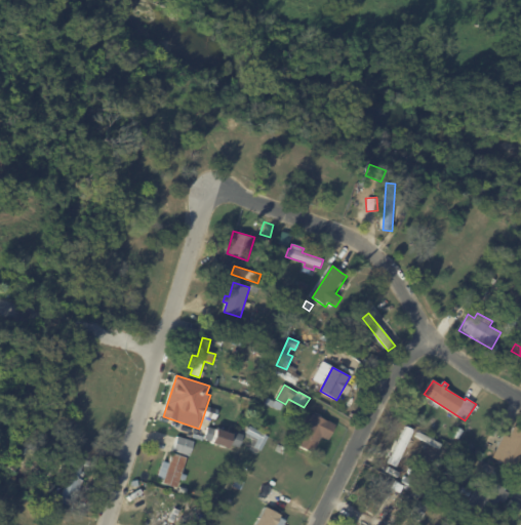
[(265,405),(268,398),(283,404),(280,411),(265,405)]
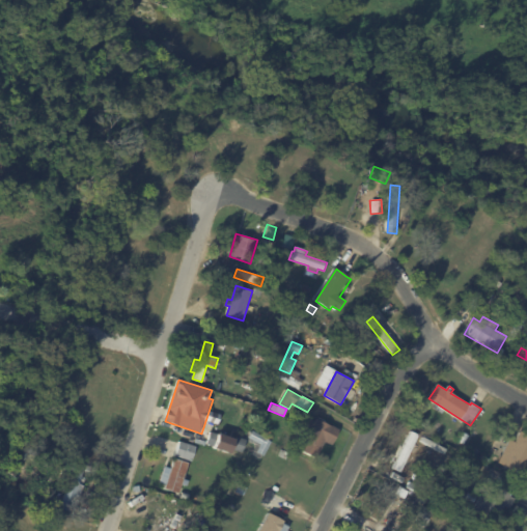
[(319,419),(340,429),(333,445),(327,442),(319,458),(303,451),(310,436),(305,434),(312,419),(317,422),(319,419)]
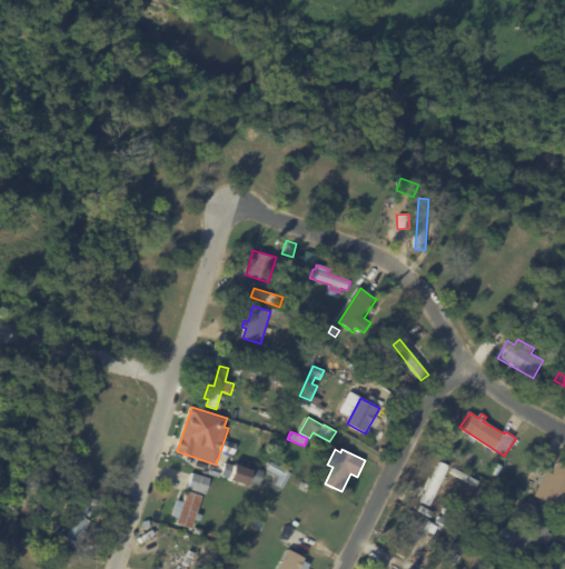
[(227,462),(251,471),(247,486),(229,480),(229,478),(222,476),(227,462)]
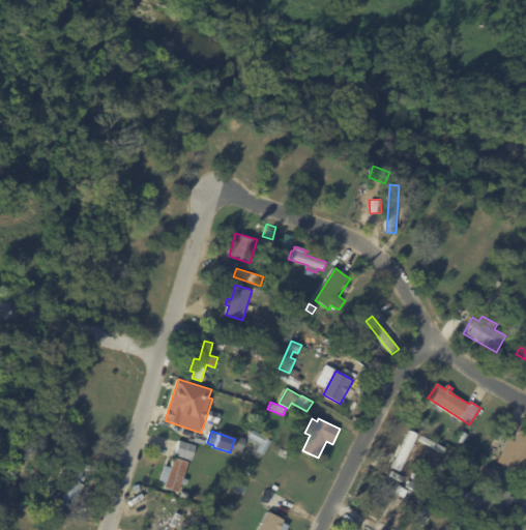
[(249,437),(252,431),(271,440),(263,455),(256,451),(260,443),(249,437)]
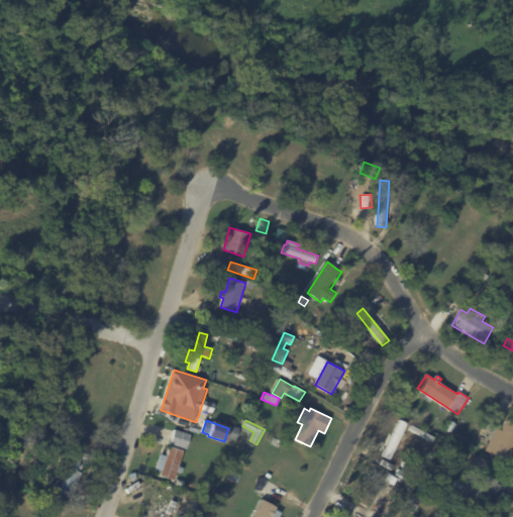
[(512,454),(508,461),(491,453),(493,449),(488,446),(497,428),(503,430),(508,420),(512,422),(512,454)]
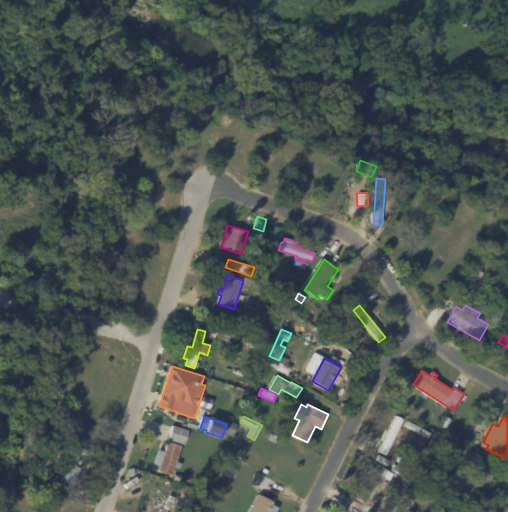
[(387,455),(379,452),(396,417),(404,420),(387,455)]
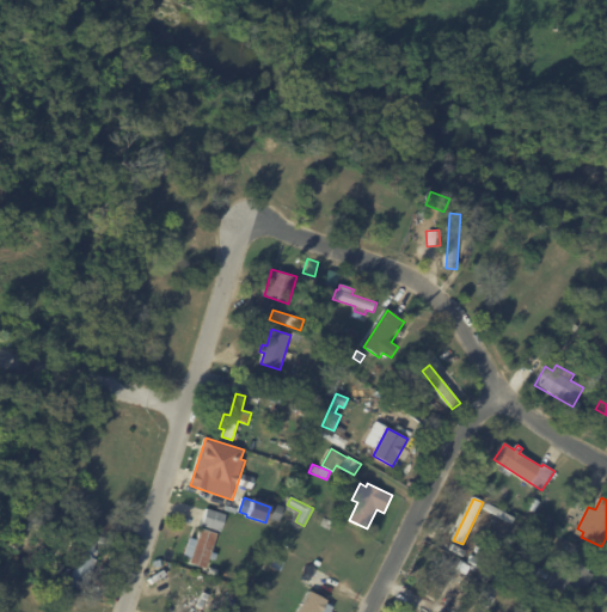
[(274,503),(284,507),(280,522),(269,519),(274,503)]
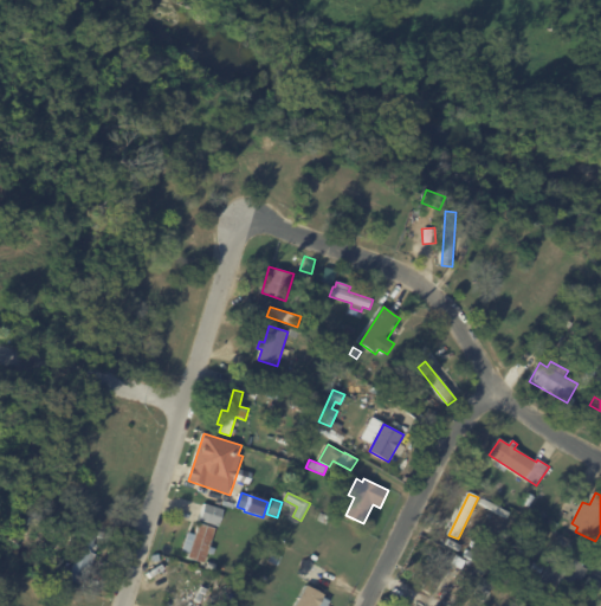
[(206,504),(224,509),(219,527),(201,521),(206,504)]
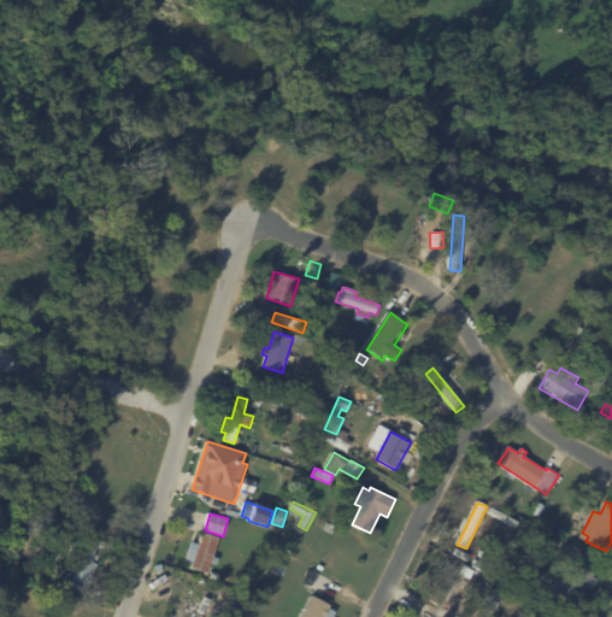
[(562,530),(570,534),(566,540),(559,535),(562,530)]
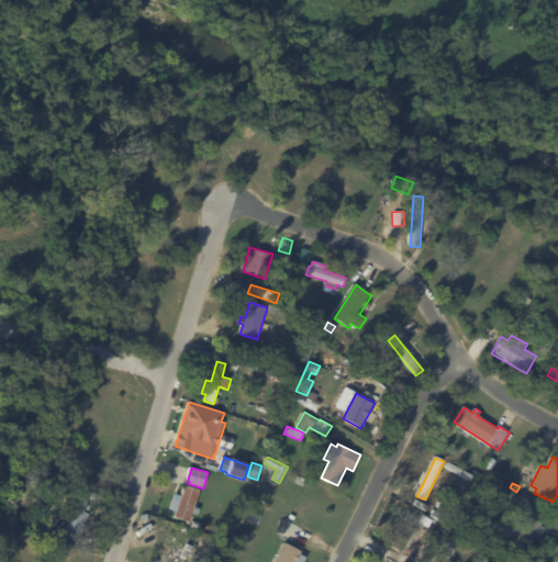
[(174,518),(176,513),(170,512),(176,495),(181,496),(185,485),(200,491),(198,498),(204,501),(200,514),(193,512),(190,523),(174,518)]
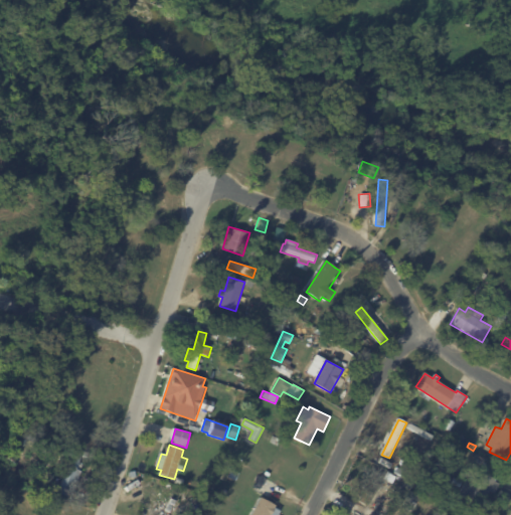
[(81,458),(77,470),(82,472),(79,482),(73,480),(68,498),(59,495),(61,489),(55,487),(58,478),(64,480),(72,455),(81,458)]
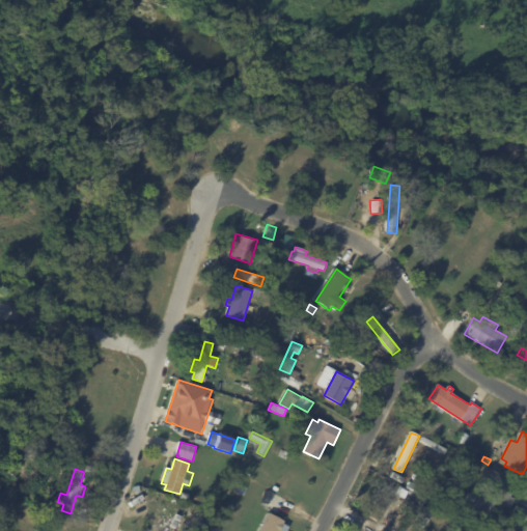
[(403,485),(406,479),(417,485),(414,492),(403,485)]
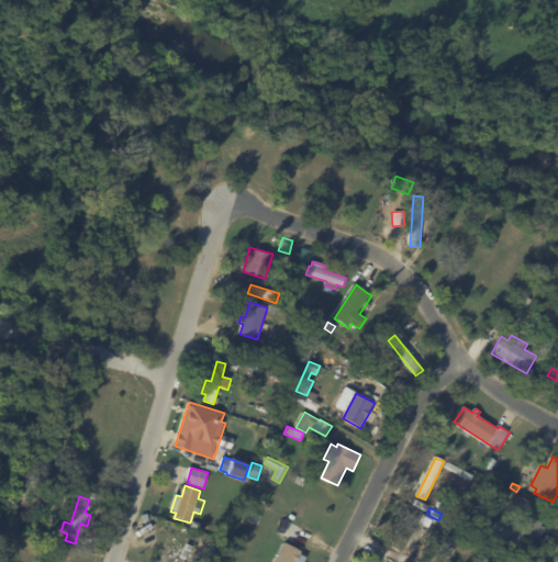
[(249,520),(254,513),(263,517),(258,525),(249,520)]
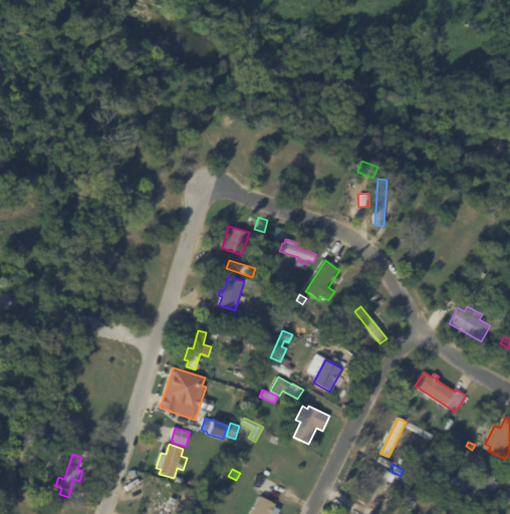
[(357,500),(374,470),(383,475),(366,504),(357,500)]
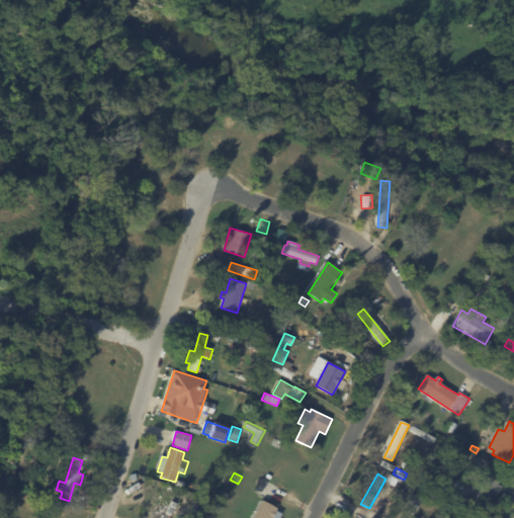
[(387,483),(391,475),(400,480),(396,487),(387,483)]
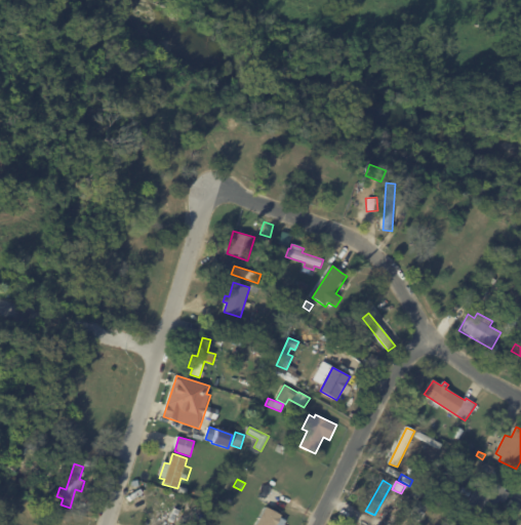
[(354,506),(349,502),(353,494),(358,497),(354,506)]
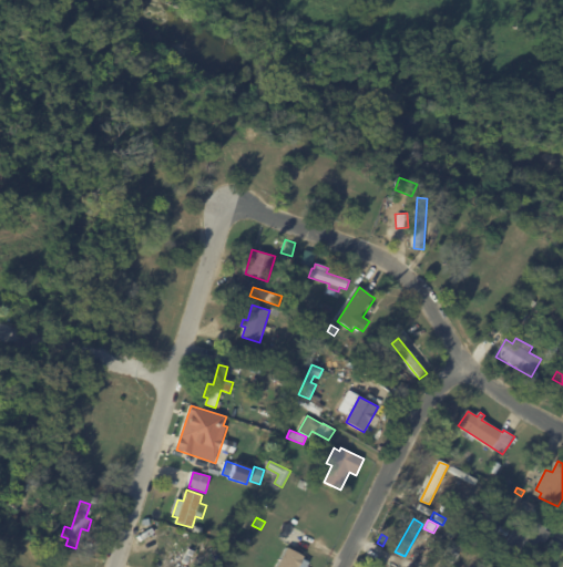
[(452,553),(456,545),(463,548),(459,556),(452,553)]
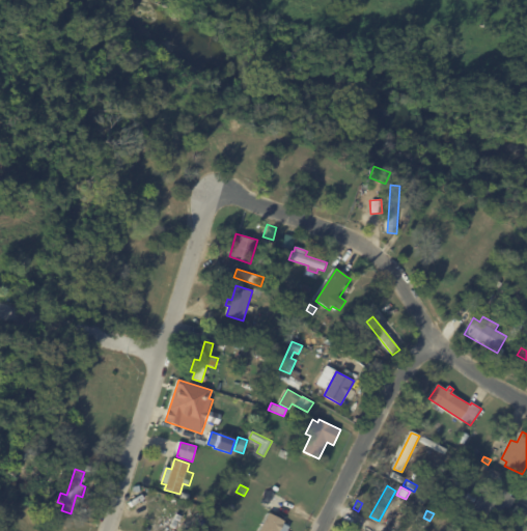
[(287,530),(258,530),(269,512),(283,521),(282,523),(289,527),(287,530)]
